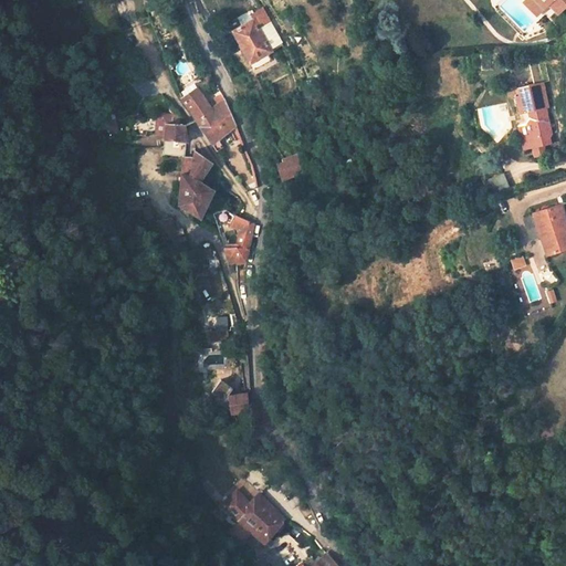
[(527,7),(537,17),(544,11),(534,0),(527,7)]
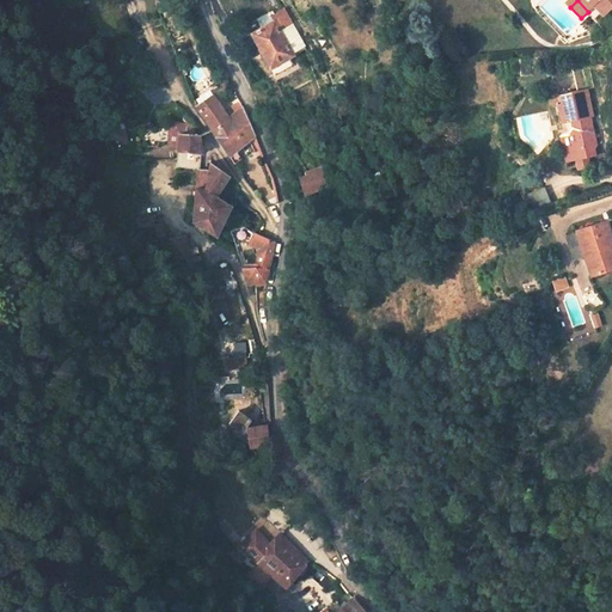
[(611,0),(577,0),(588,12),(593,7),(603,17),(611,7),(611,0)]
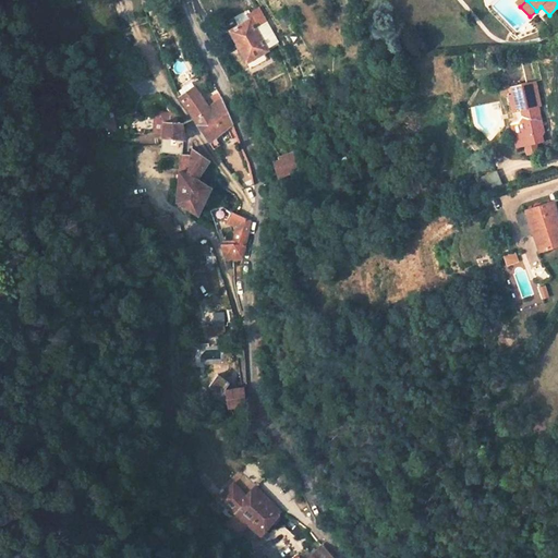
[(237,44),(247,64),(279,47),(266,25),(257,11),(249,17),(251,21),(230,32),(237,44)]
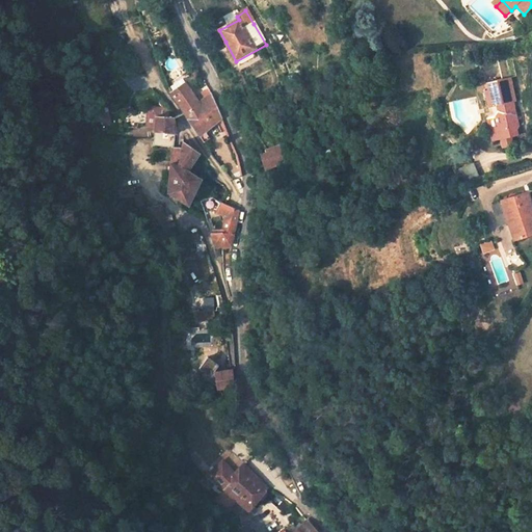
[(498,109),(494,115),(486,116),(489,130),(491,140),(500,139),(517,135),(516,129),(519,125),(519,122),(516,113),(510,111),(508,102),(515,100),(510,76),(487,80),(488,88),(484,89),(488,105),(497,104),(498,109)]
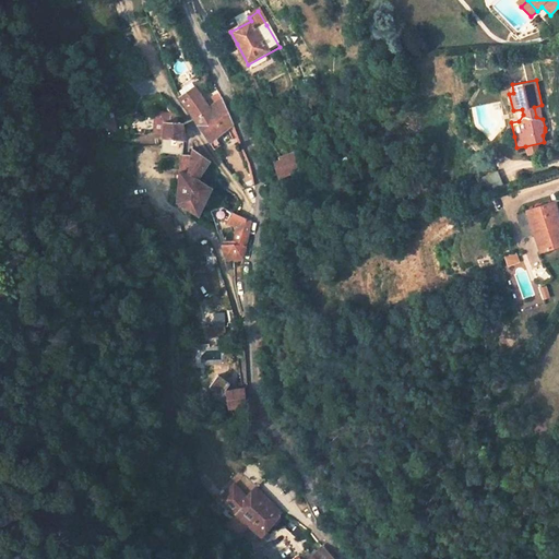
[(179,97),(191,125),(206,146),(233,125),(223,99),(210,108),(194,87),(179,97)]
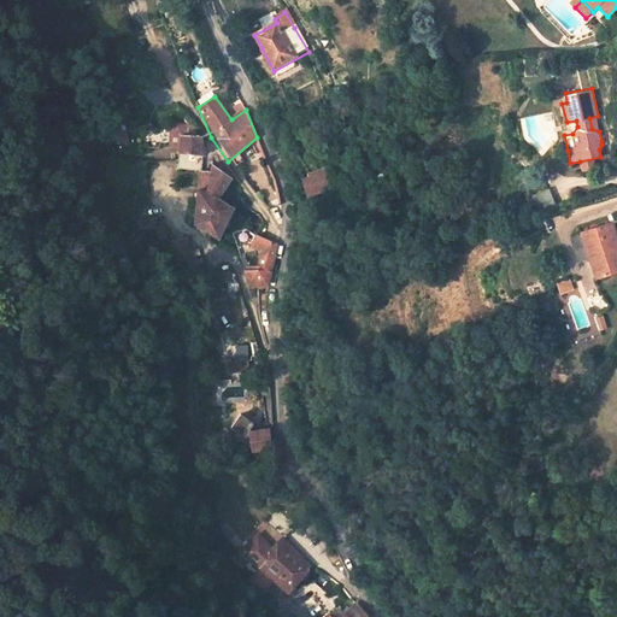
[(171,146),(181,147),(182,135),(172,134),(171,146)]
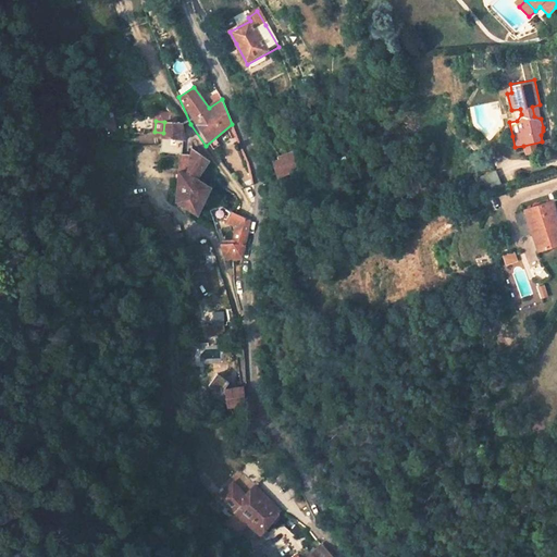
[(184,141),(182,124),(164,122),(163,133),(161,152),(182,156),(180,170),(180,174),(176,192),(176,196),(176,201),(198,214),(210,189),(196,178),(202,173),(208,164),(193,149),(193,156),(183,155),(184,141)]
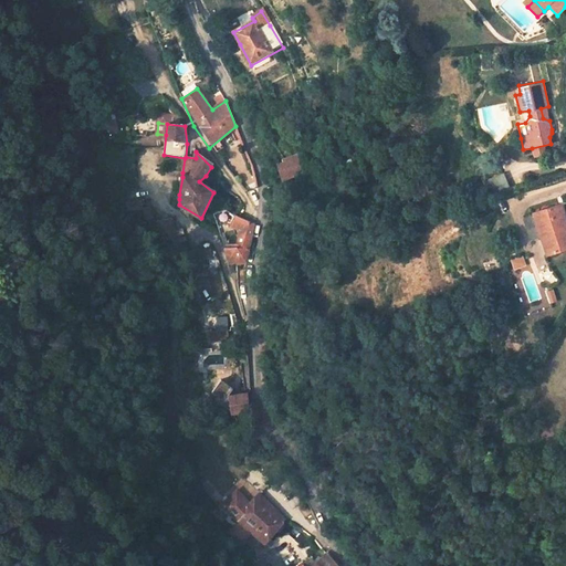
[(545,146),(532,148),(534,158),(547,155),(545,146)]
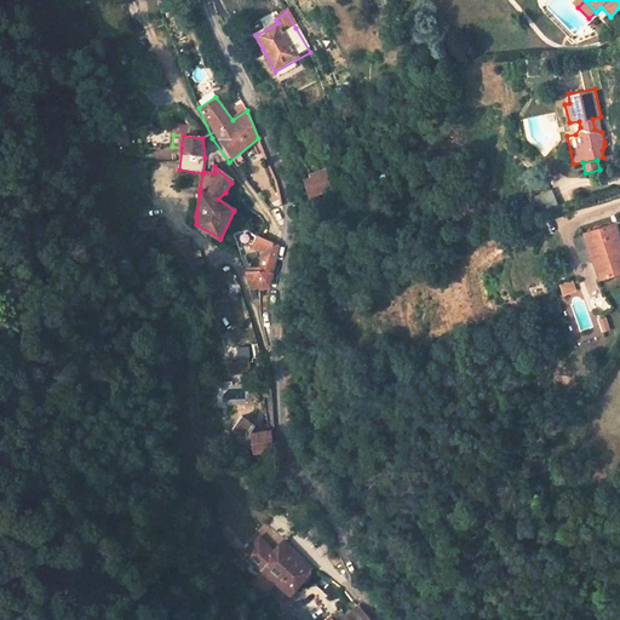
[(311,181),(313,185),(328,179),(333,190),(337,189),(329,173),(311,181)]
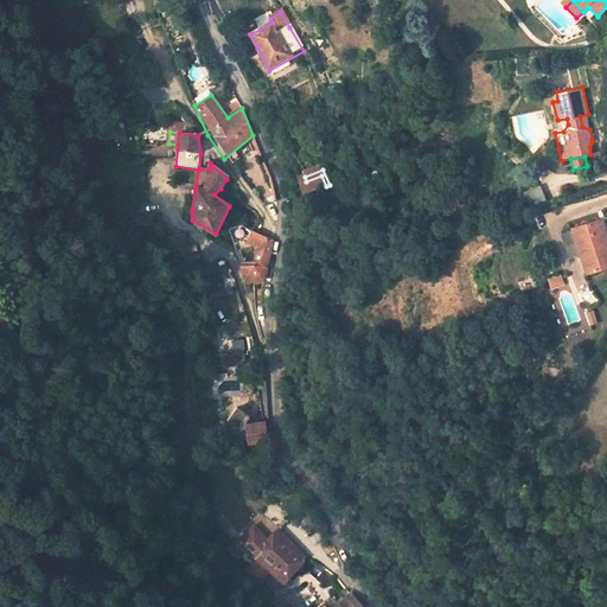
[(300,184),(305,195),(326,186),(321,176),(306,181),(300,184)]
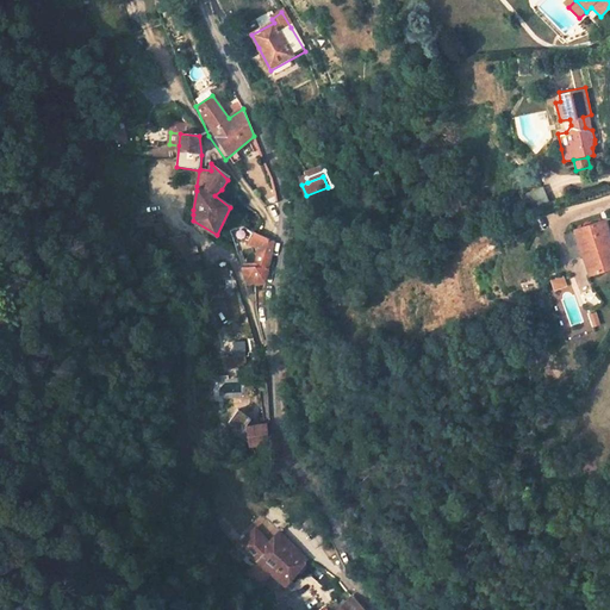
[(609,243),(602,221),(574,231),(582,253),(583,259),(589,256),(593,273),(609,267),(609,243)]
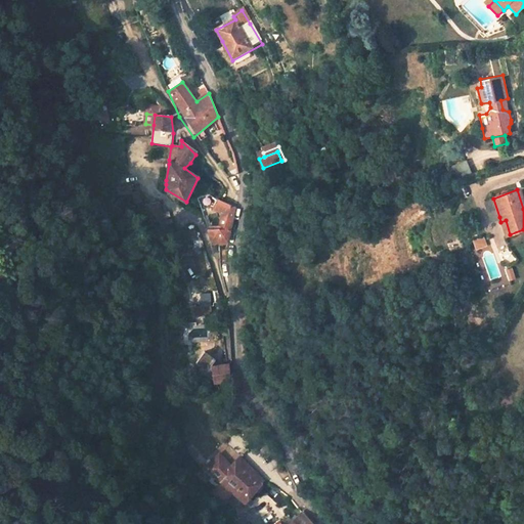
[(227,243),(234,210),(235,207),(220,202),(213,198),(210,202),(217,211),(220,227),(209,229),(212,244),(219,243),(227,243)]
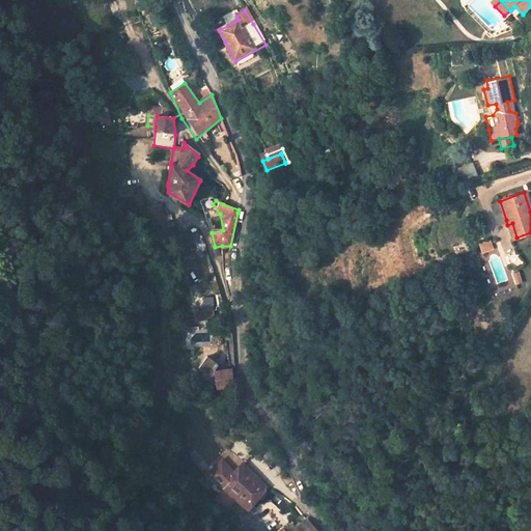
[(506,220),(500,201),(491,203),(498,223),(506,220)]
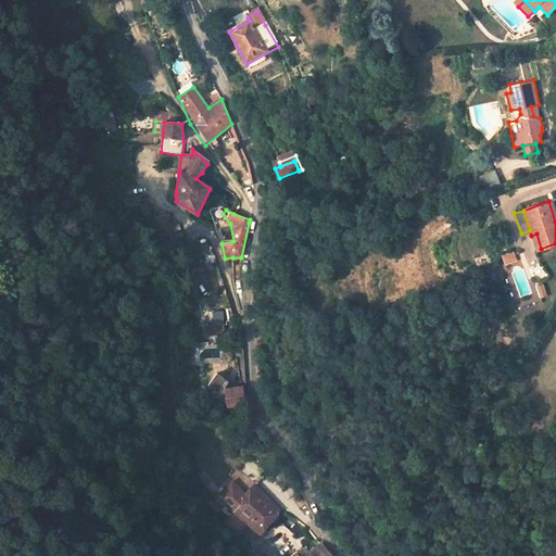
[(541,249),(536,234),(531,236),(536,250),(541,249)]
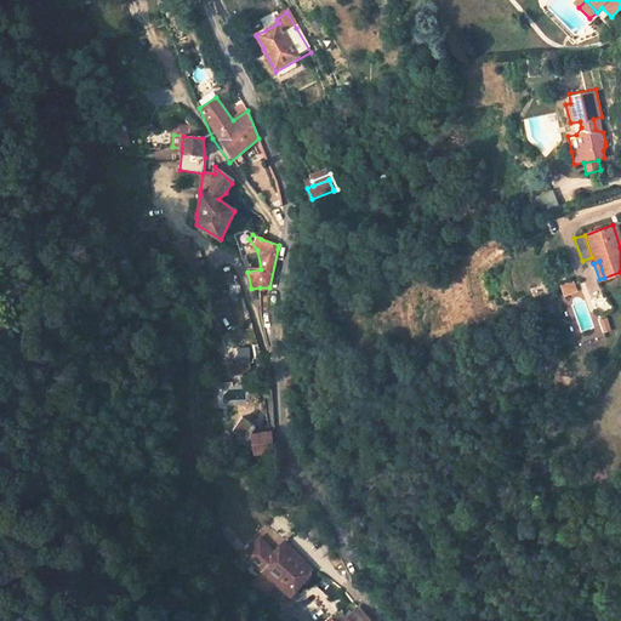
[(228,357),(211,358),(214,385),(221,383),(221,380),(223,380),(223,375),(229,375),(228,357)]
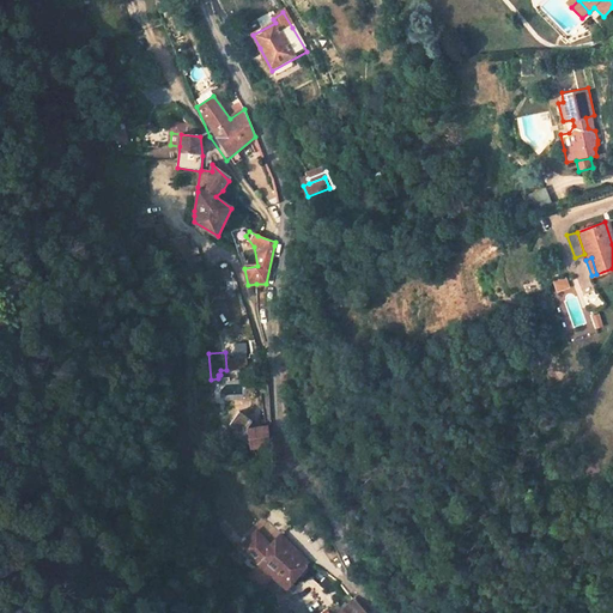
[(226,400),(249,399),(249,383),(225,384),(226,400)]
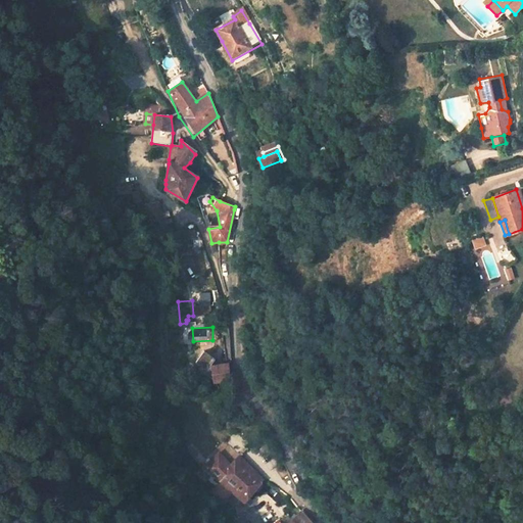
[(197,369),(214,380),(214,382),(231,380),(229,365),(211,367),(216,361),(202,351),(195,364),(199,367),(197,369)]
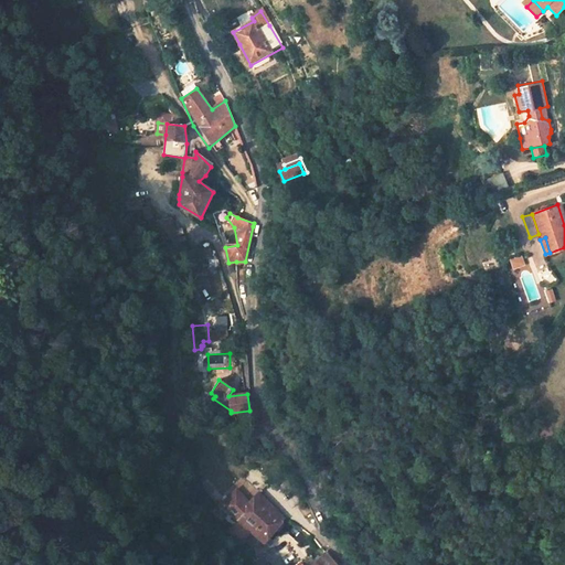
[(264,544),(285,519),(259,494),(252,503),(236,490),(220,510),(236,522),(236,523),(252,534),(264,544)]
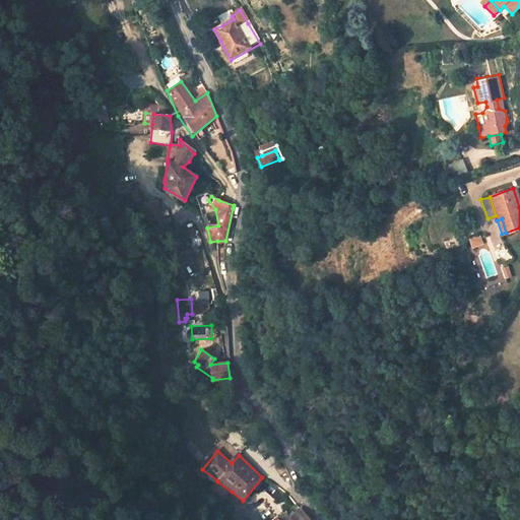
[(271,519),(312,519),(303,506),(293,517),(286,509),(271,519)]
